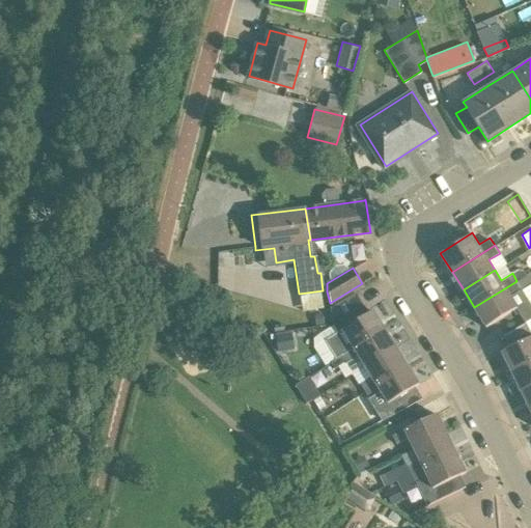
[(530,317),(530,303),(522,288),(516,281),(474,307),(486,326),(515,307),(525,322),(528,320),(530,317)]
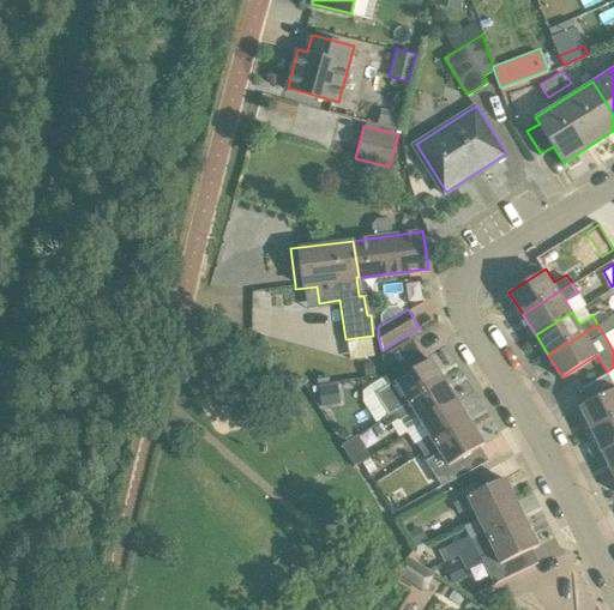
[(387,415),(397,409),(446,379),(433,357),(426,361),(411,337),(381,355),(383,373),(390,384),(374,393),(387,415)]
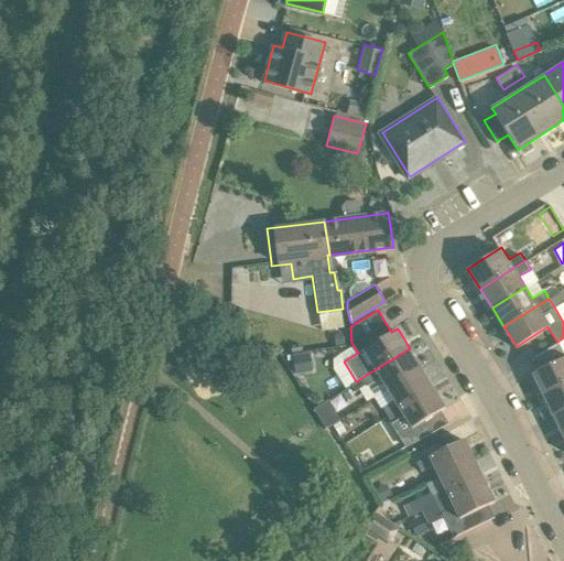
[(343,331),(335,333),(336,344),(345,343),(343,331)]
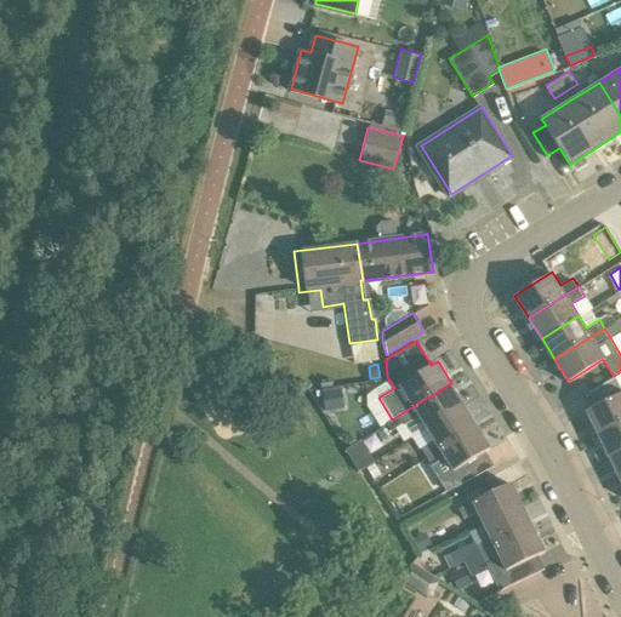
[(620,381),(617,373),(614,376),(591,389),(598,404),(586,410),(598,433),(620,421),(620,381)]
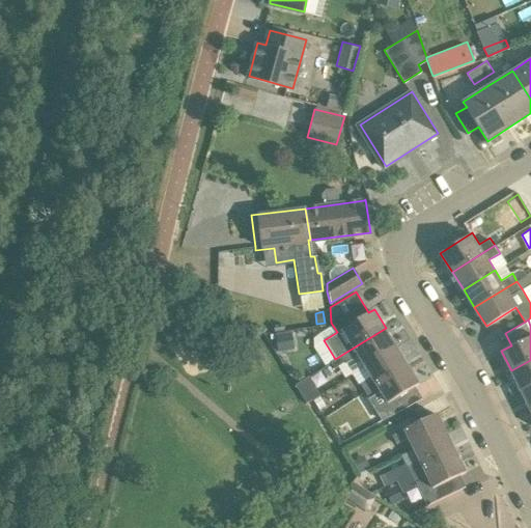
[(397,345),(386,328),(343,354),(348,362),(360,355),(366,365),(397,345)]
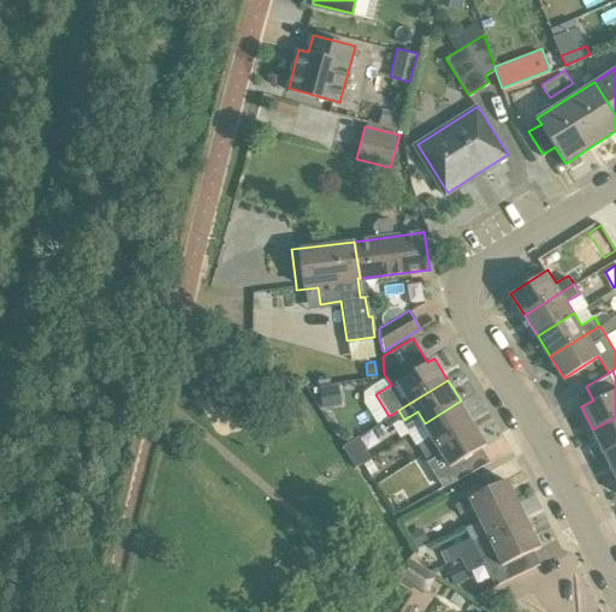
[(336,384),(319,386),(321,406),(338,404),(336,384)]
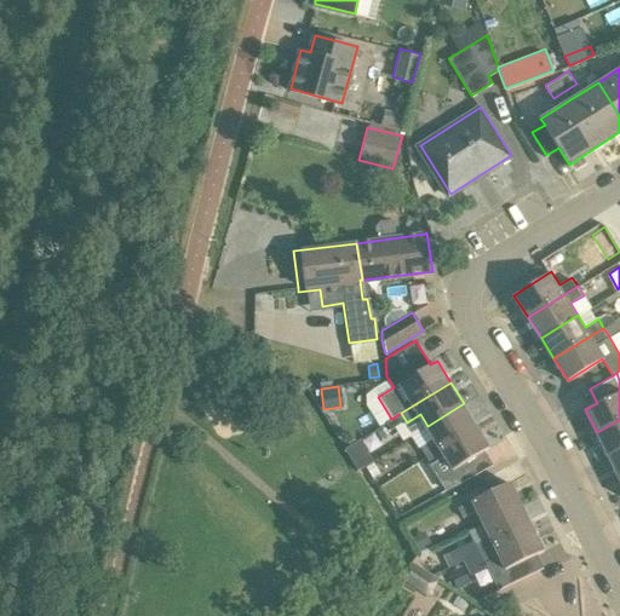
[(476,425),(464,403),(428,426),(435,437),(422,445),(428,455),(476,425)]
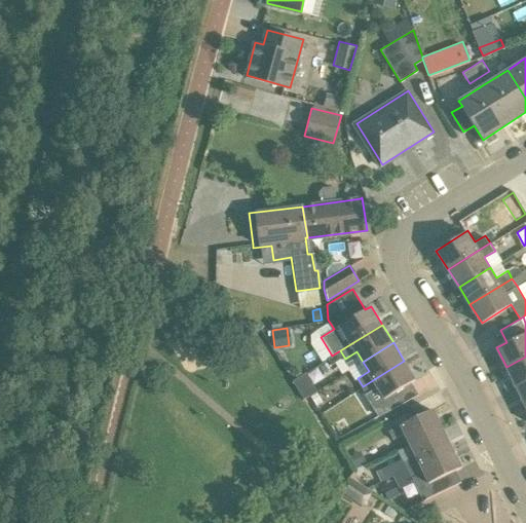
[(525,357),(506,367),(516,386),(525,380),(525,357)]
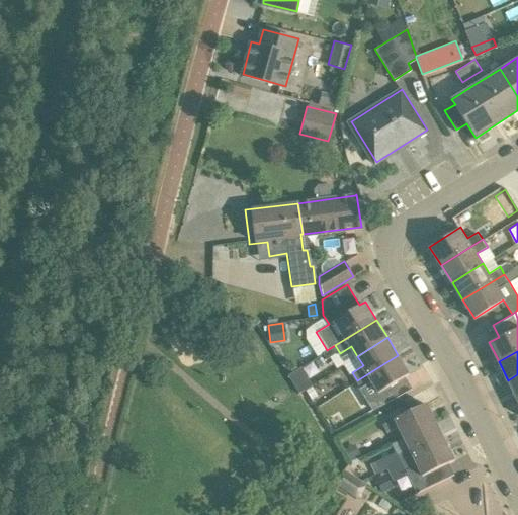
[(362,388),(372,381),(379,392),(410,373),(398,355),(357,380),(362,388)]
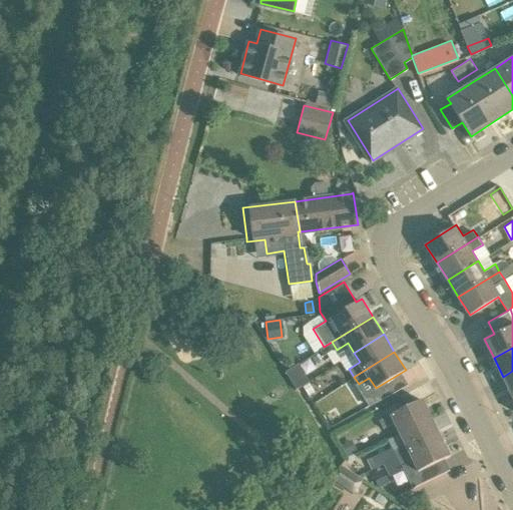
[(298,363),(285,371),(296,389),(297,389),(303,385),(309,381),(298,363)]
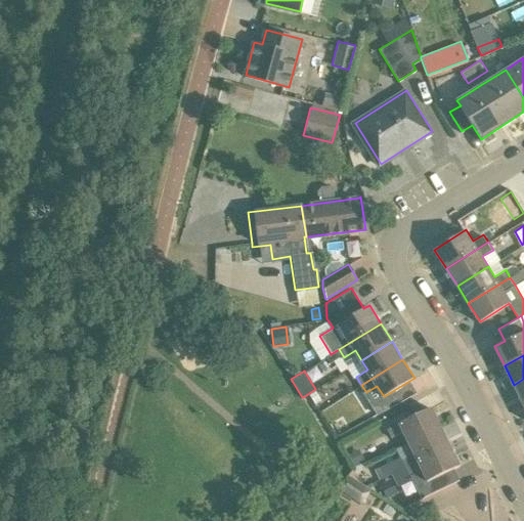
[(523,402),(523,379),(514,385),(523,403),(523,402)]
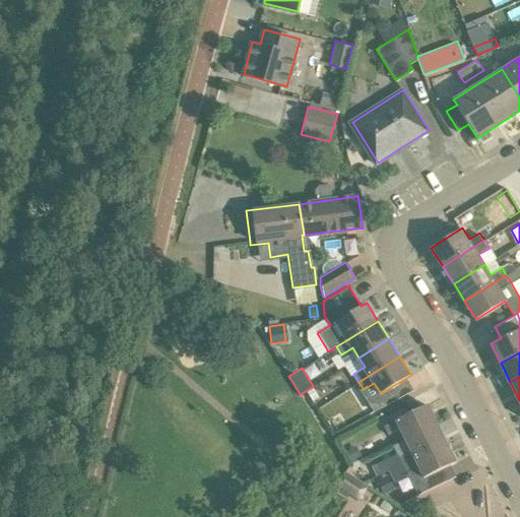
[(314,387),(307,391),(313,399),(319,396),(314,387)]
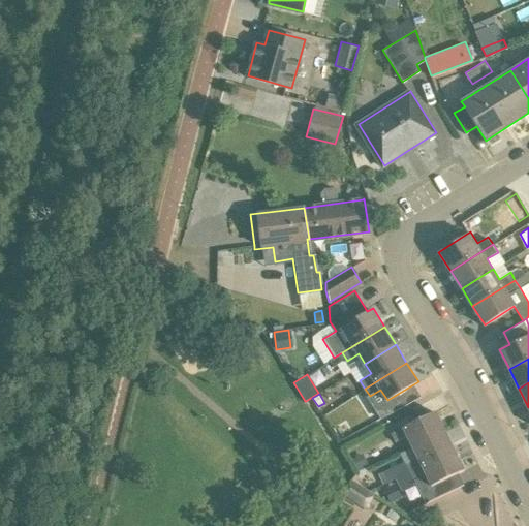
[(412,445),(445,430),(436,410),(392,432),(396,440),(407,435),(412,445)]
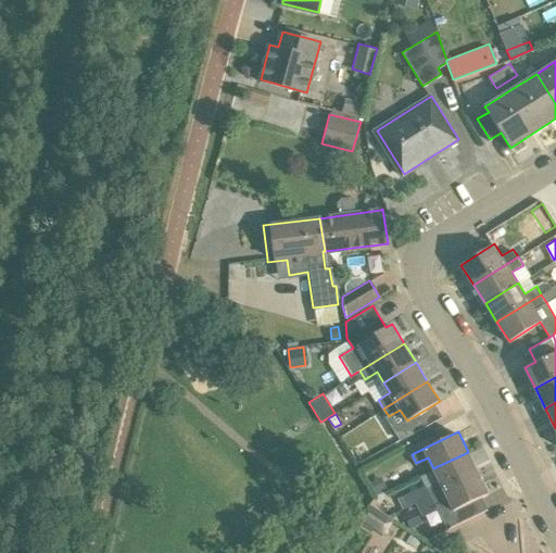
[(479,475),(468,452),(433,468),(440,480),(427,486),(432,497),(479,475)]
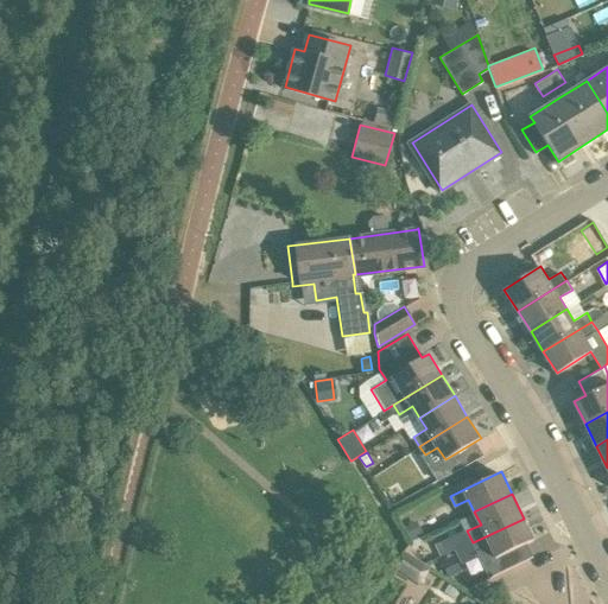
[(473,542),(489,577),(521,561),(514,548),(534,539),(524,519),(473,542)]
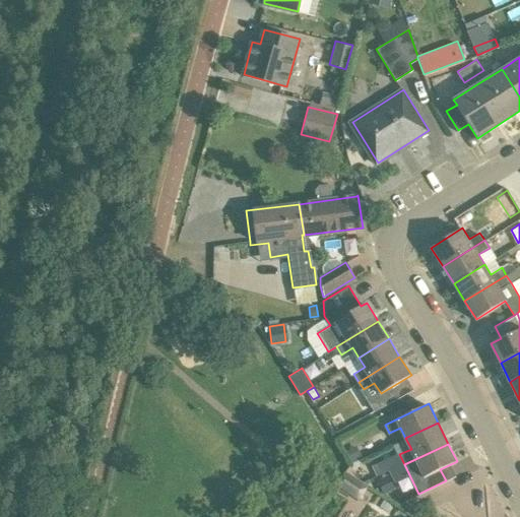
[(356,445),(345,450),(351,461),(363,456),(356,445)]
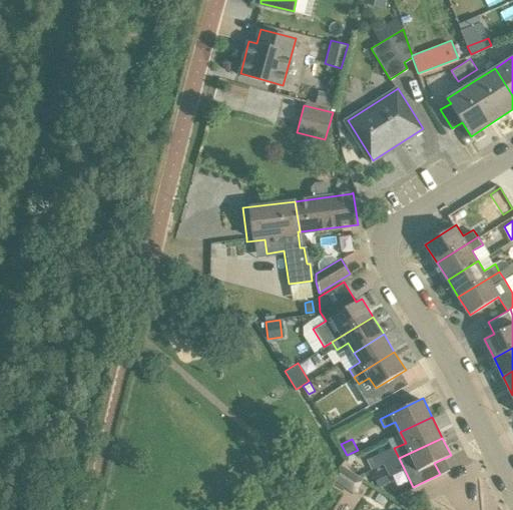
[(362,478),(342,465),(334,478),(353,491),(362,478)]
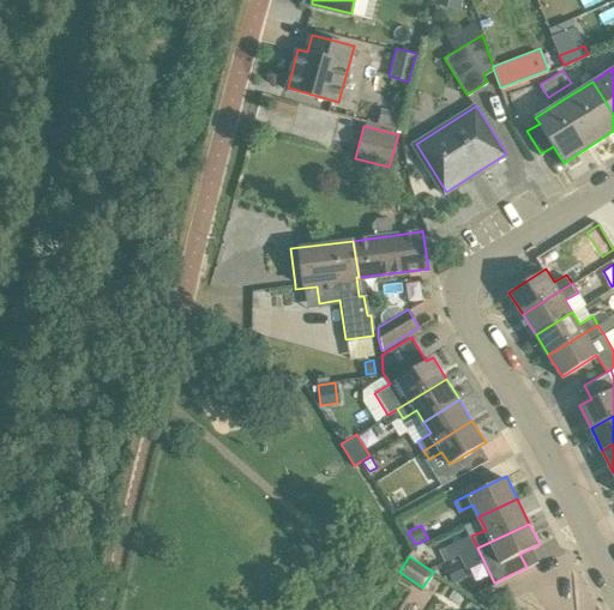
[(457,560),(444,566),(451,579),(464,573),(457,560)]
